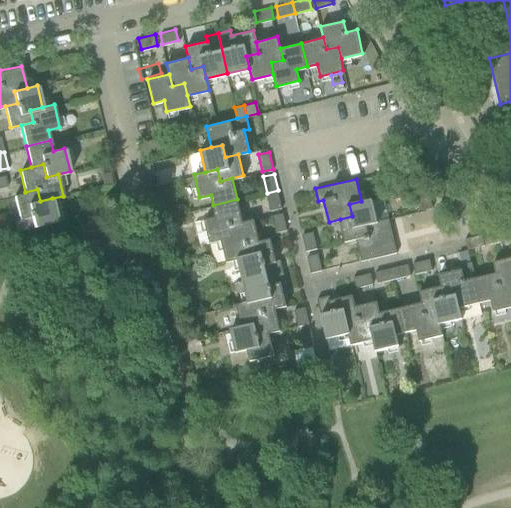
[(37,189),(25,192),(14,194),(19,216),(14,217),(17,230),(57,220),(52,198),(40,201),(37,189)]
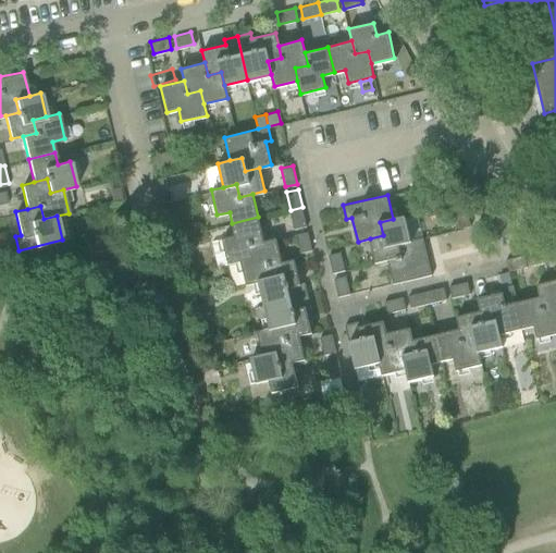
[(303,207),(291,210),(295,228),(307,225),(303,207)]
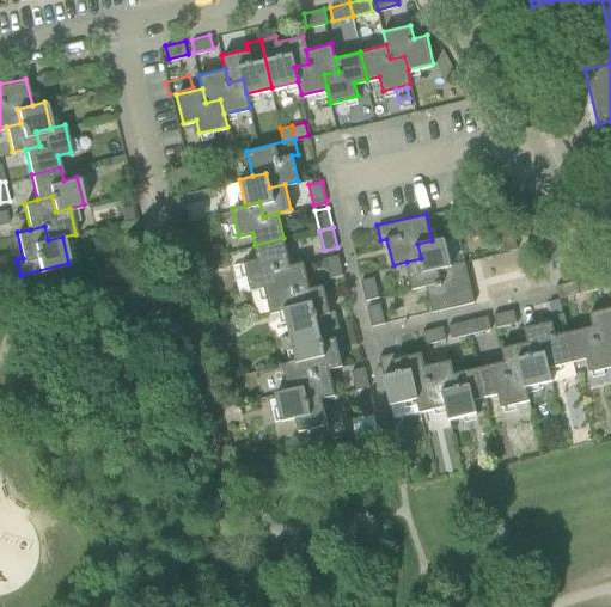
[(432,240),(417,244),(421,258),(407,262),(413,288),(426,284),(440,281),(437,267),(452,263),(445,237),(432,240)]
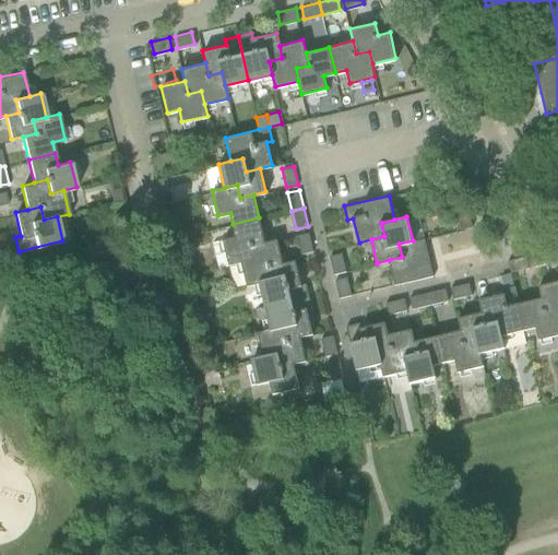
[(229,263),(241,261),(254,258),(251,245),(264,241),(259,217),(233,224),(236,235),(223,238),(229,263)]
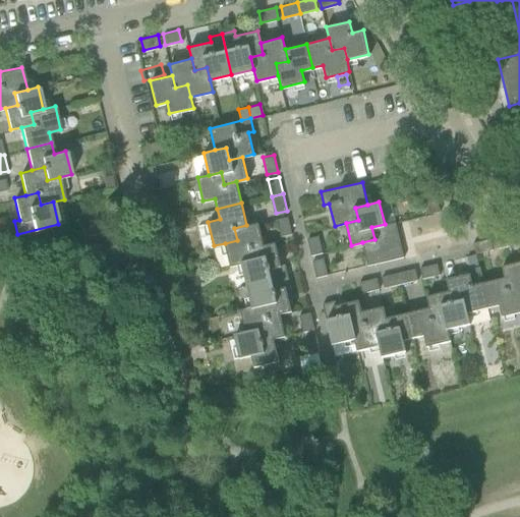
[(292,232),(288,216),(277,218),(281,235),(292,232)]
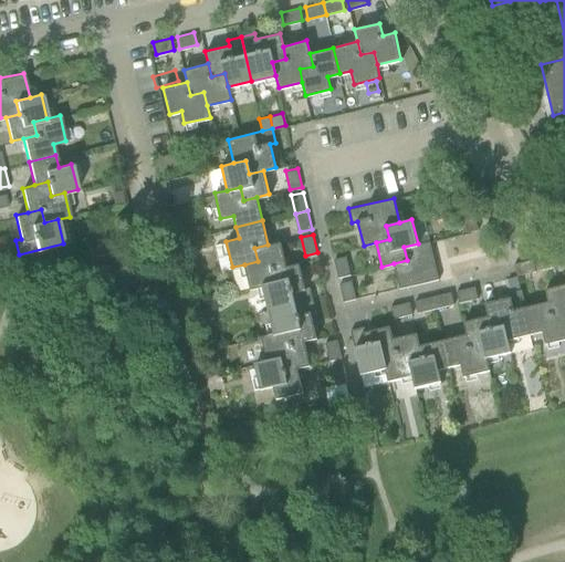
[(418,243),(404,247),(407,260),(394,263),(399,288),(439,278),(430,240),(418,243)]
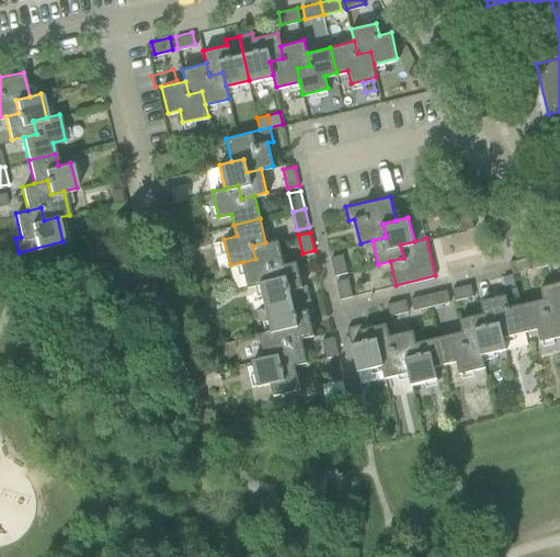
[(249,285),(261,283),(274,280),(271,266),(284,263),(278,239),(265,242),(252,246),(255,259),(242,262),(249,285)]
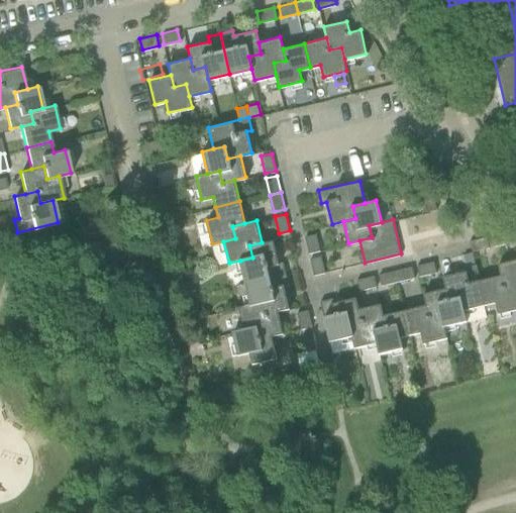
[(509,230),(492,234),(494,245),(511,241),(509,230)]
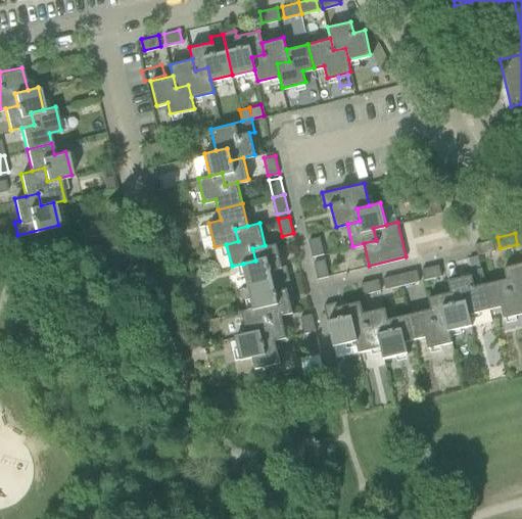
[(313,255),(324,252),(320,235),(309,238),(313,255)]
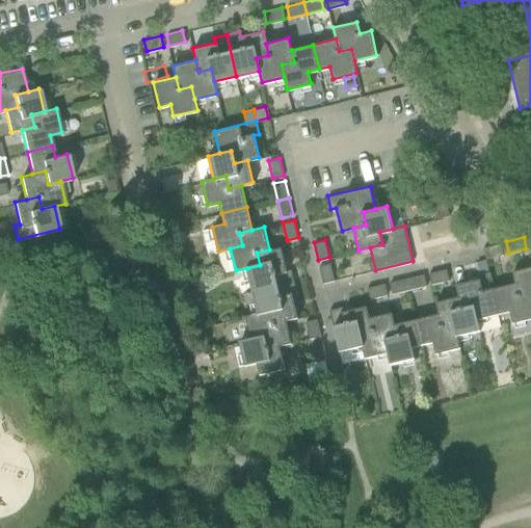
[(485,258),(503,254),(501,242),(483,246),(485,258)]
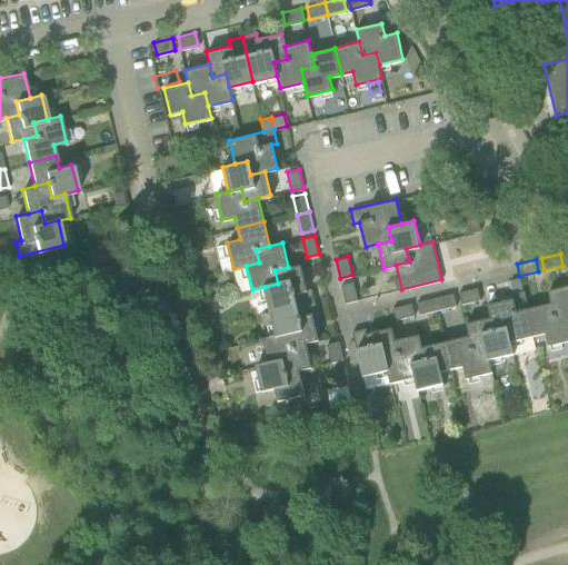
[(265,287),(270,311),(315,300),(311,287),(306,288),(300,265),(288,267),(275,270),(278,284),(265,287)]
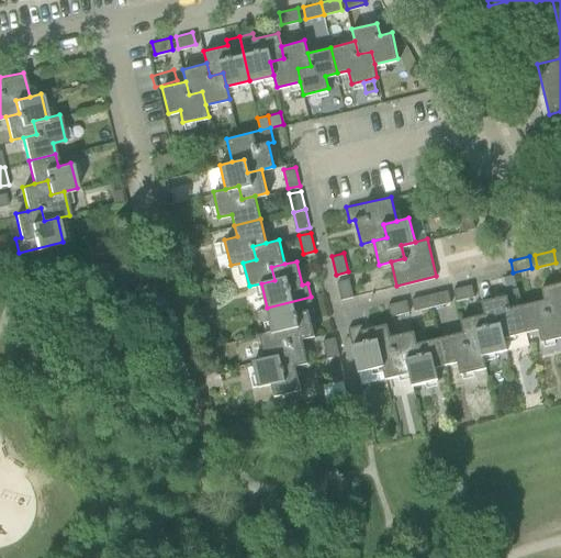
[(191,263),(179,265),(181,276),(193,272),(191,263)]
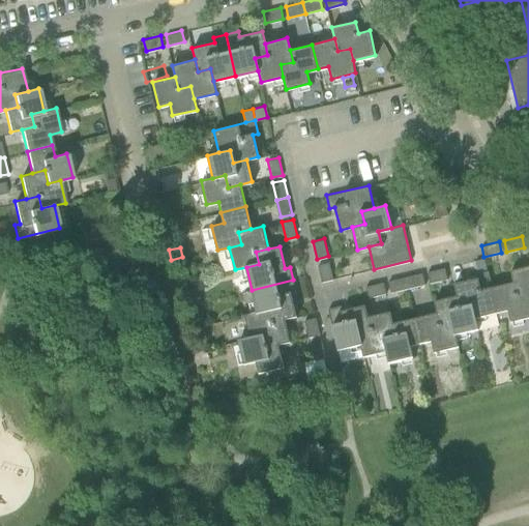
[(333,279),(333,278),(329,261),(318,263),(322,281),(333,279)]
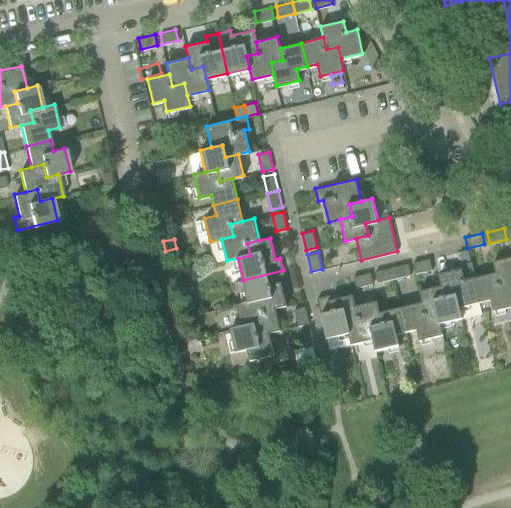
[(510,256),(493,261),(496,272),(499,284),(510,281),(510,256)]
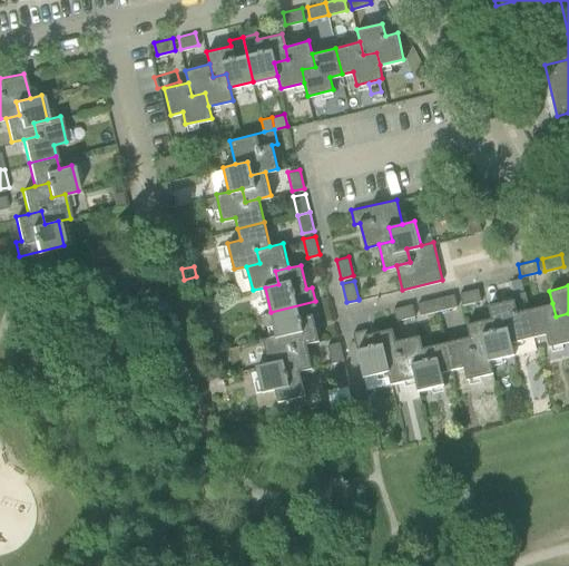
[(479,286),(460,291),(462,303),(481,299),(479,286)]
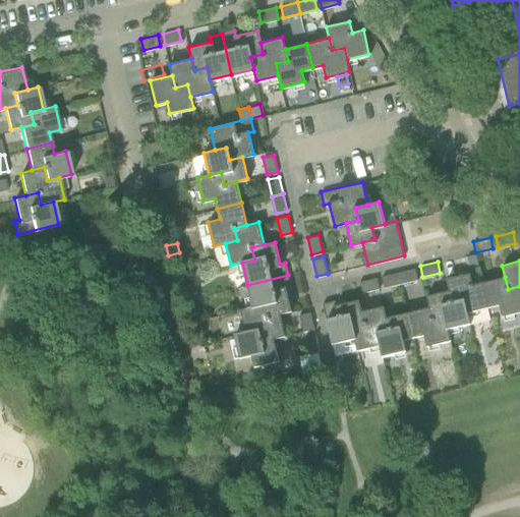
[(447,279),(450,290),(452,302),(464,299),(467,311),(489,306),(483,282),(479,266),(467,269),(469,274),(447,279)]
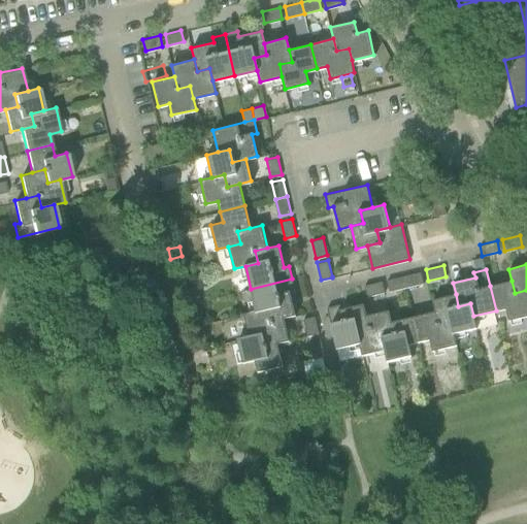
[(403,274),(406,286),(424,282),(421,270),(403,274)]
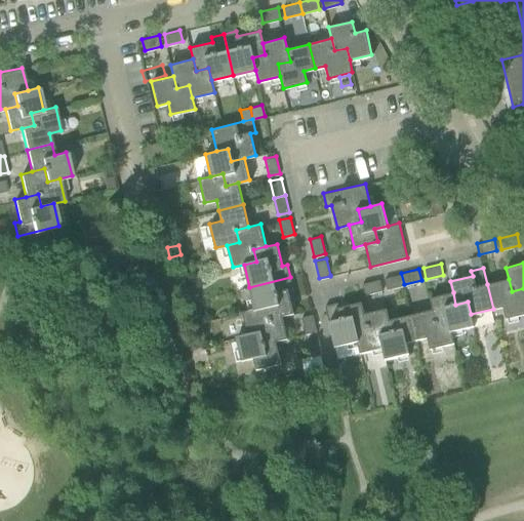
[(404,284),(401,273),(385,277),(388,288),(404,284)]
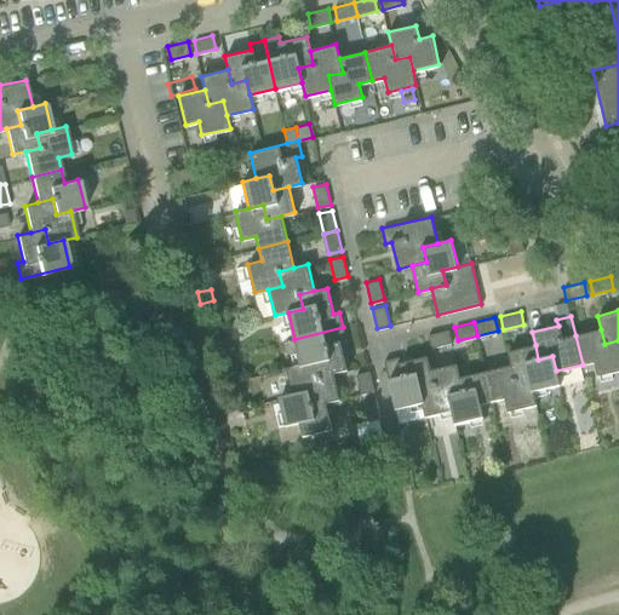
[(294,339),(301,365),(315,361),(319,375),(333,372),(347,368),(340,343),(347,342),(343,327),(294,339)]
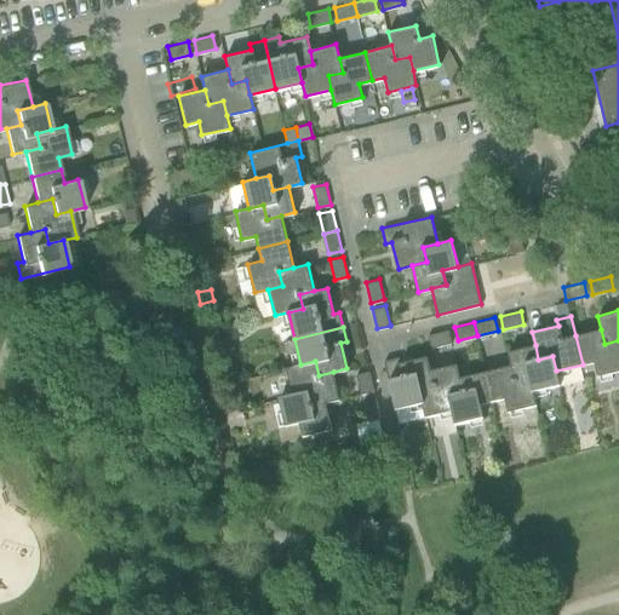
[(229,328),(216,332),(218,339),(231,337),(229,328)]
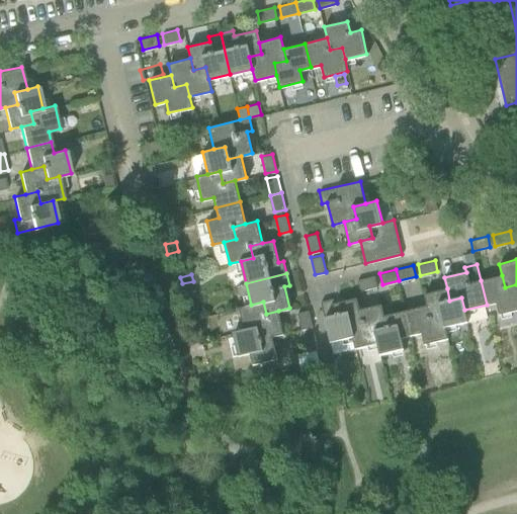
[(374,274),(357,279),(360,289),(377,285),(374,274)]
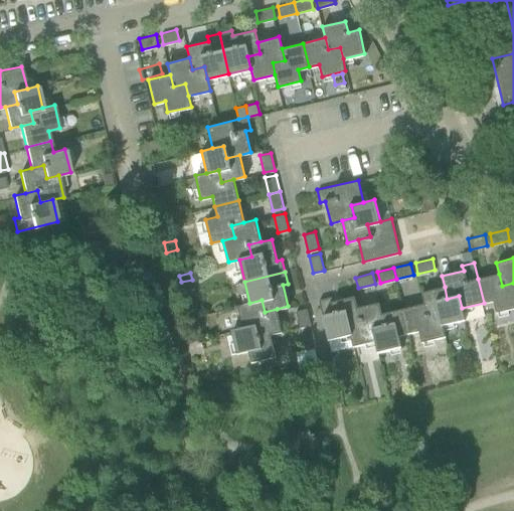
[(499,274),(478,279),(484,303),(494,301),(497,313),(513,308),(513,283),(502,286),(499,274)]
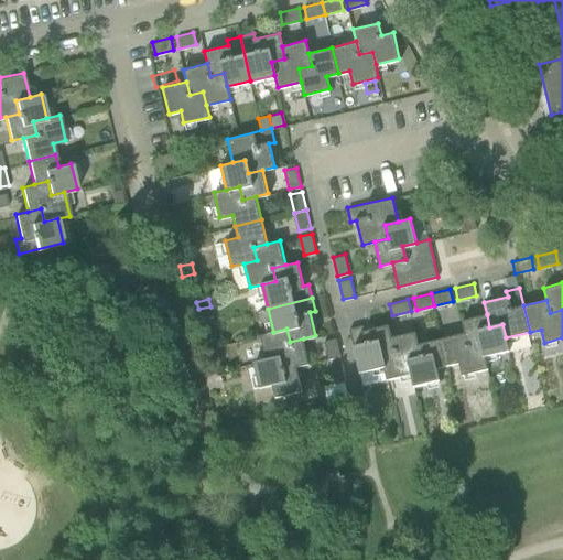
[(463,320),(465,333),(468,346),(482,343),(485,356),(509,351),(506,337),(502,324),(489,327),(487,314),(463,320)]
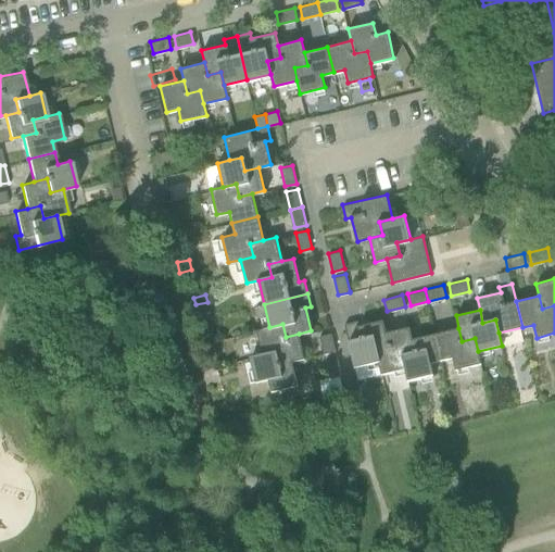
[(355,367),(378,361),(376,348),(389,345),(386,333),(382,320),(360,326),(358,320),(344,323),(355,367)]
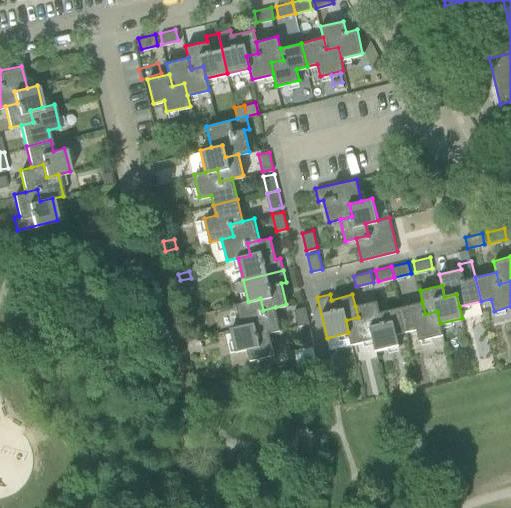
[(237,303),(242,325),(254,322),(257,334),(269,332),(280,329),(275,307),(263,310),(260,298),(248,301),(237,303)]
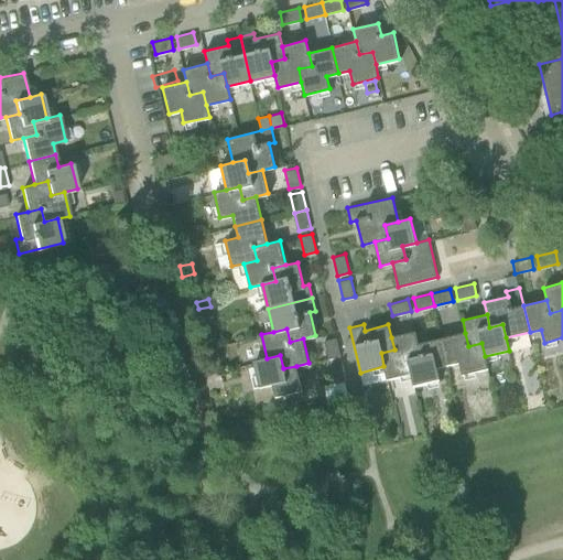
[(387,379),(411,374),(408,361),(421,357),(418,344),(415,332),(391,337),(394,350),(381,353),(383,366),(387,379)]
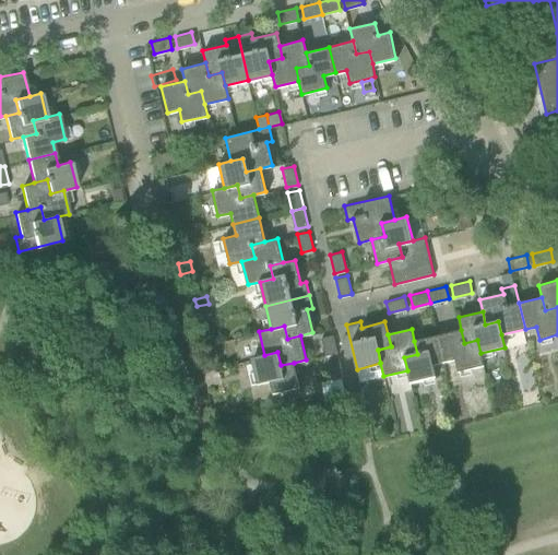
[(461,330),(438,335),(444,362),(455,358),(458,370),(483,365),(481,353),(477,340),(464,343),(461,330)]
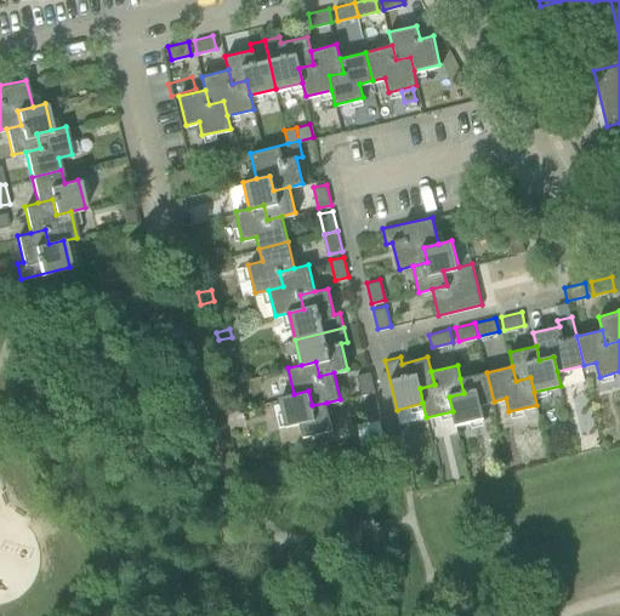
[(375,391),(370,370),(357,374),(362,394),(375,391)]
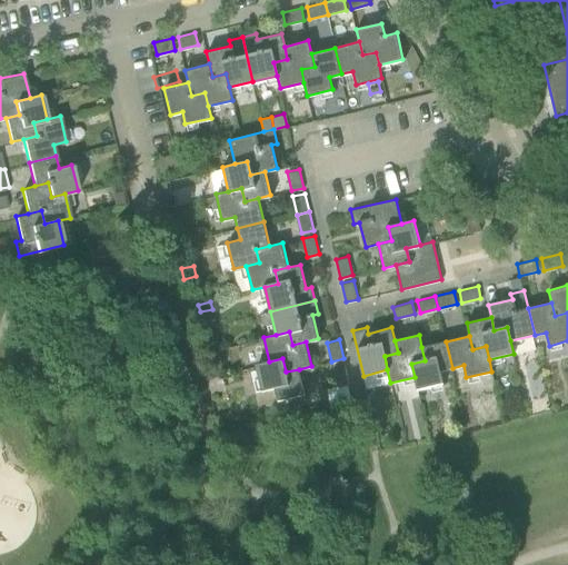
[(411,364),(415,377),(417,389),(442,383),(440,370),(452,368),(446,342),(421,347),(425,360),(411,364)]
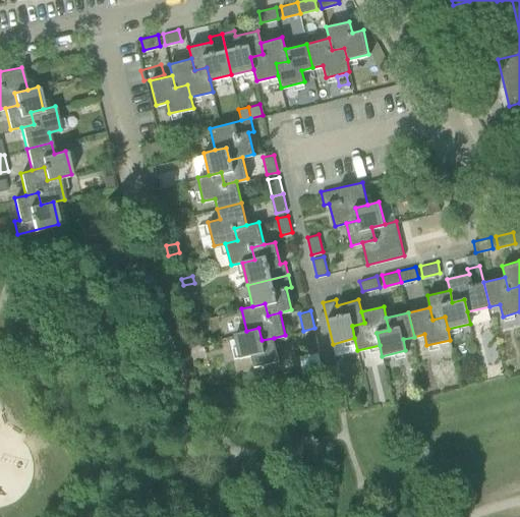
[(258,328),(246,331),(234,334),(240,357),(251,354),(254,365),(279,360),(274,338),(262,340),(258,328)]
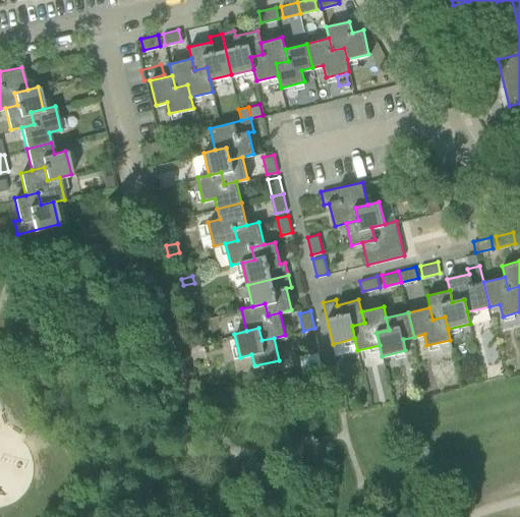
[(320,350),(315,333),(304,336),(308,353),(320,350)]
